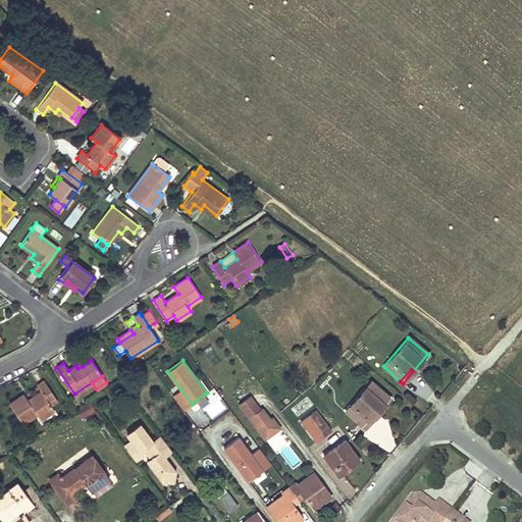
[(23,394),(9,403),(22,423),(36,414),(40,419),(54,410),(50,404),(57,400),(44,380),(37,384),(41,392),(28,400),(23,394)]
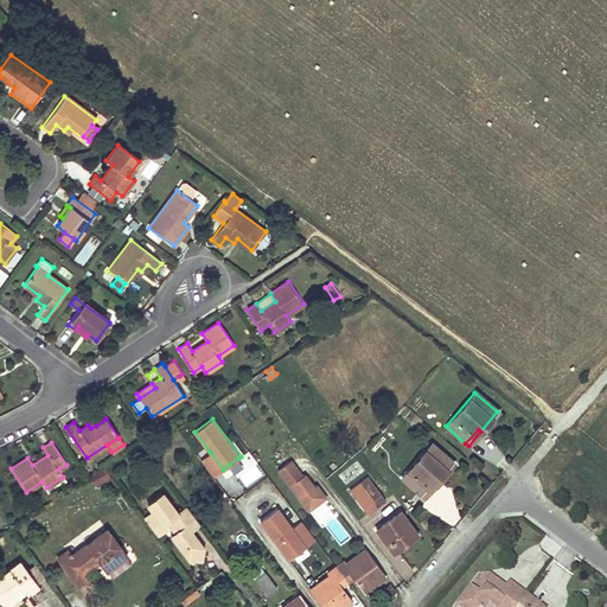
[(402,477),(421,493),(433,480),(436,483),(453,464),(430,443),(402,477)]
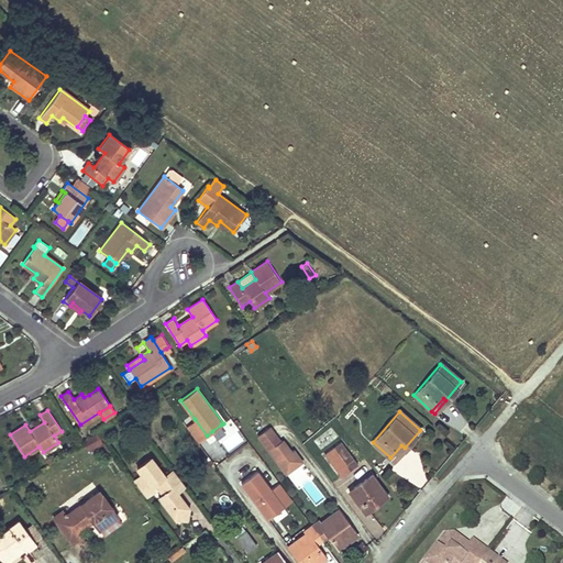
[(198,442),(207,435),(195,419),(187,426),(198,442)]
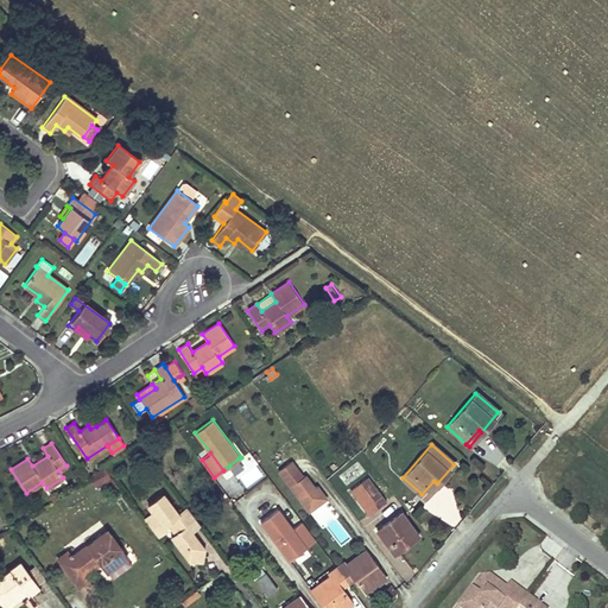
[(244,466),(239,458),(229,466),(234,473),(244,466)]
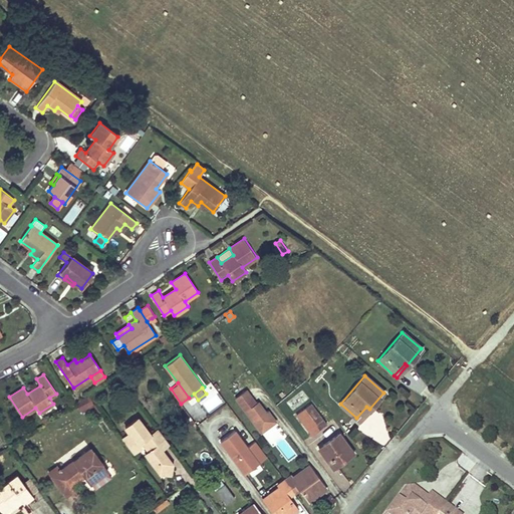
[(257,402),(248,389),(236,398),(246,411),(247,410),(257,402)]
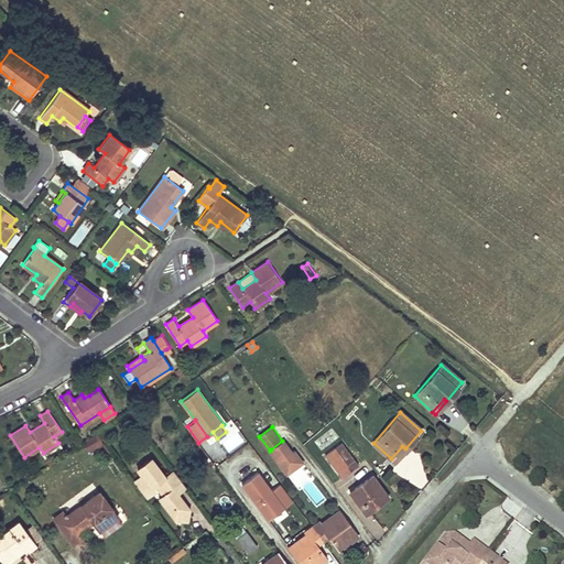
[(88,449),(101,442),(96,433),(83,441),(88,449)]
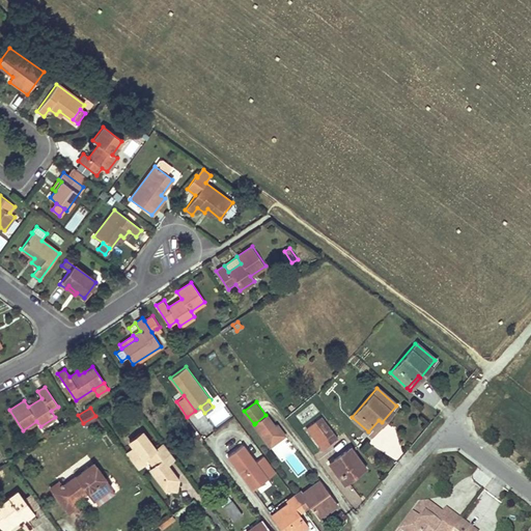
[(286,434),(278,423),(276,424),(268,414),(266,415),(255,423),(254,424),(270,446),(286,434)]
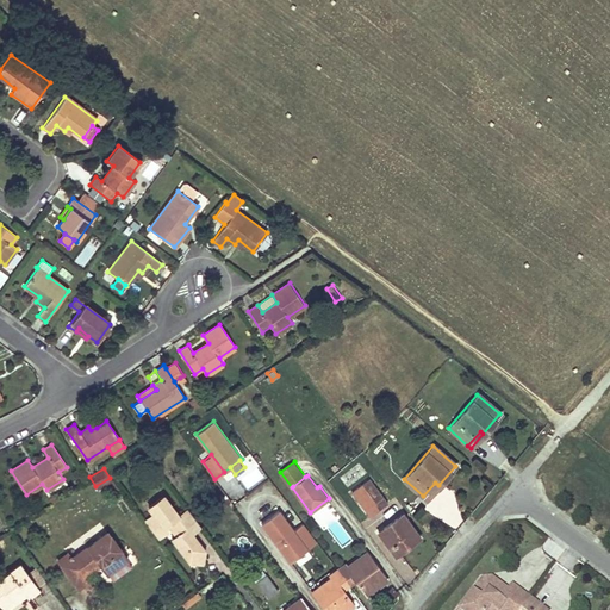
[(97,489),(111,480),(110,478),(95,486),(97,489)]
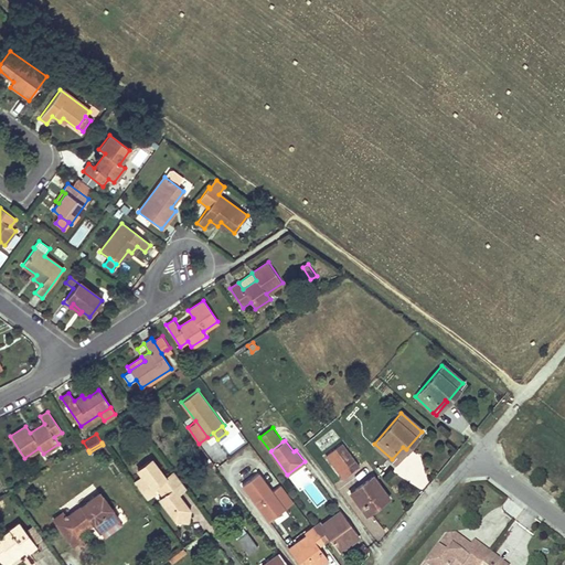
[(217,444),(208,450),(217,465),(227,458),(217,444)]
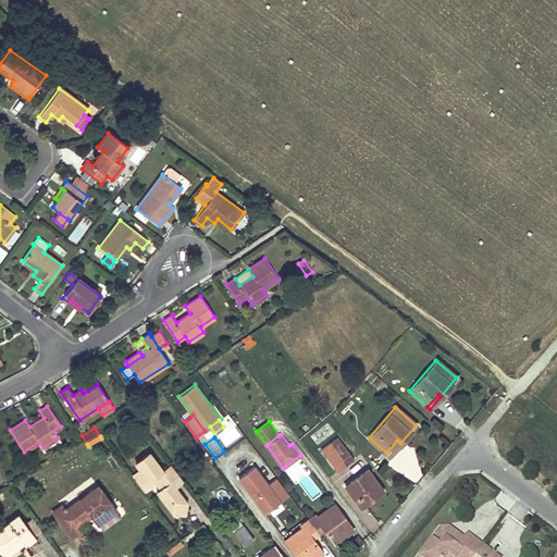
[(337,437),(321,449),(337,471),(354,459),(337,437)]
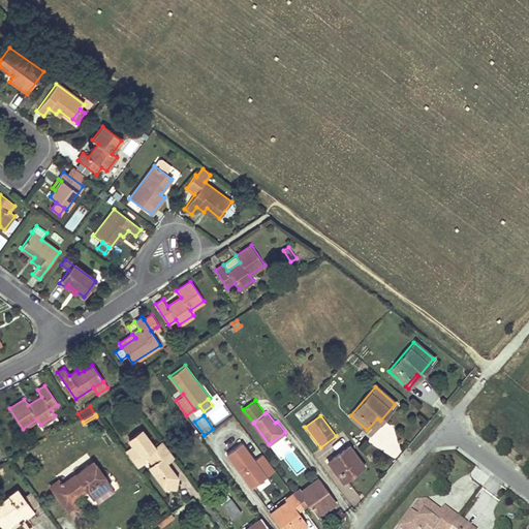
[(377,418),(367,430),(370,433),(380,421),(377,418)]
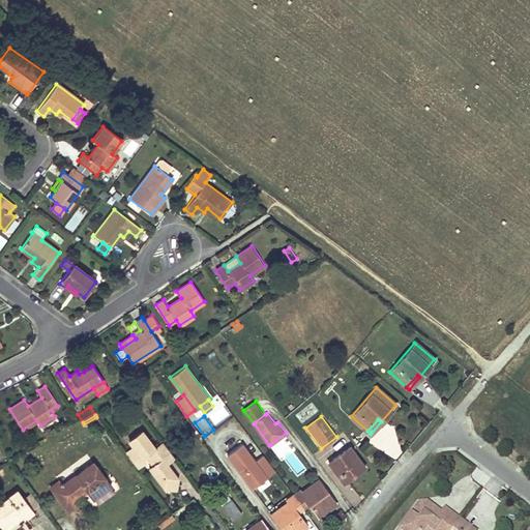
[(142,432),(129,441),(134,447),(143,459),(146,455),(154,466),(150,468),(166,488),(175,479),(171,473),(173,472),(167,464),(164,461),(155,449),(142,432)]
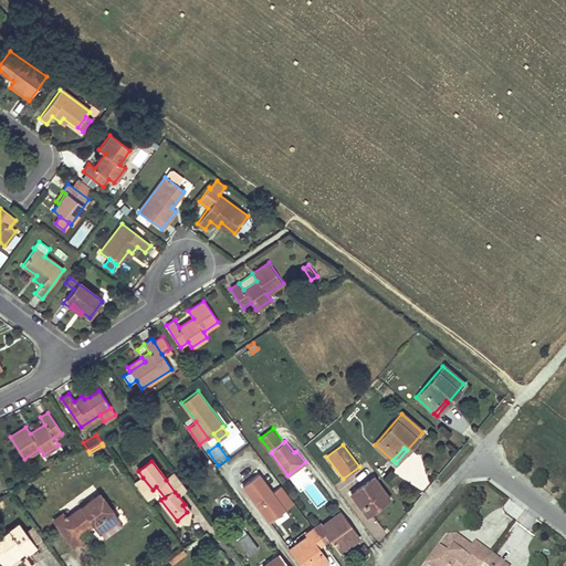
[(281,484),(273,491),(259,472),(241,485),(269,522),(294,502),(281,484)]
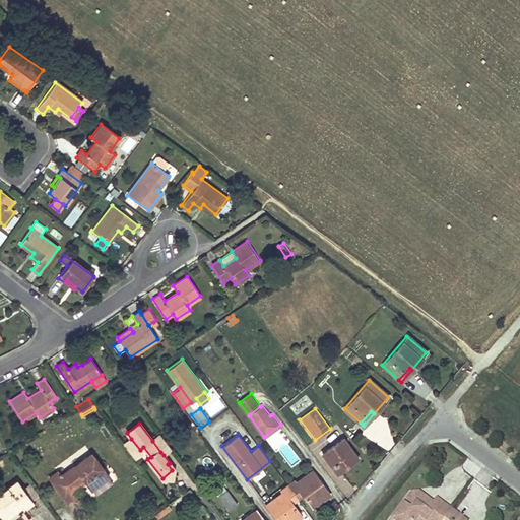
[(160,452),(164,455),(172,449),(160,435),(152,441),(160,452)]
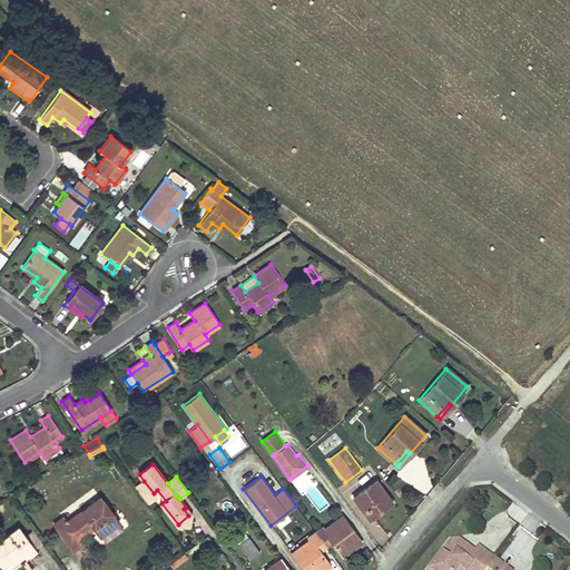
[(157,498),(161,503),(166,501),(157,490),(154,493),(144,481),(135,488),(147,504),(157,498)]
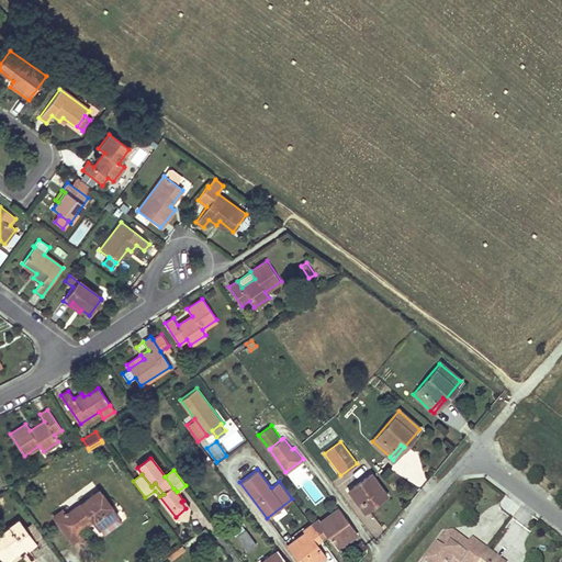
[(371,474),(348,490),(364,512),(386,495),(371,474)]
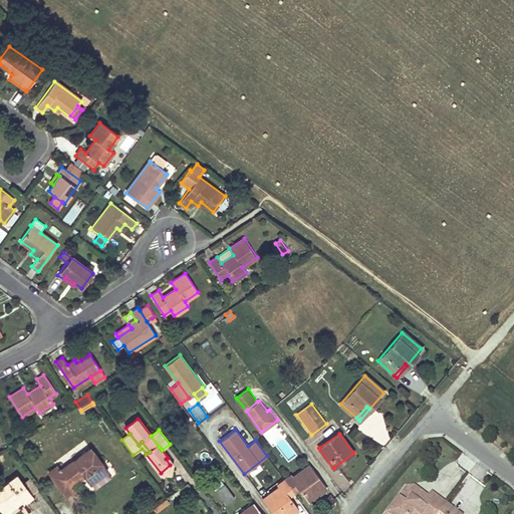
[(56,467),(48,472),(65,495),(73,490),(70,486),(84,475),(90,483),(106,472),(90,449),(59,471),(56,467)]
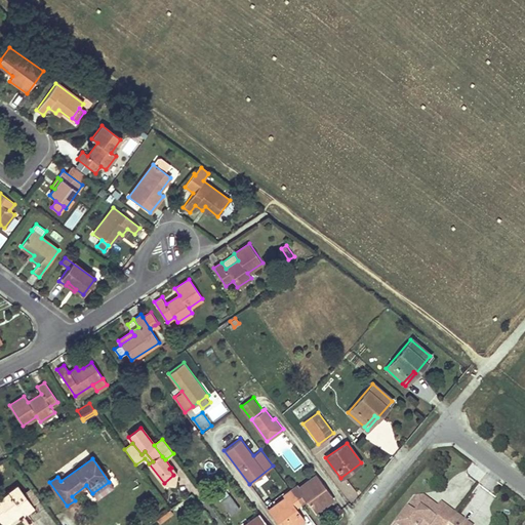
[(173,475),(164,483),(174,484),(175,473),(171,468),(169,469),(173,475)]
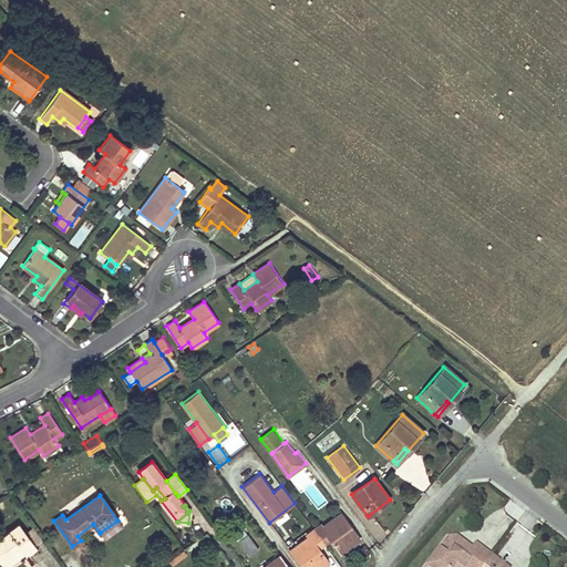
[(320,524),(313,528),(323,544),(330,539),(340,553),(359,539),(340,514),(322,526),(320,524)]
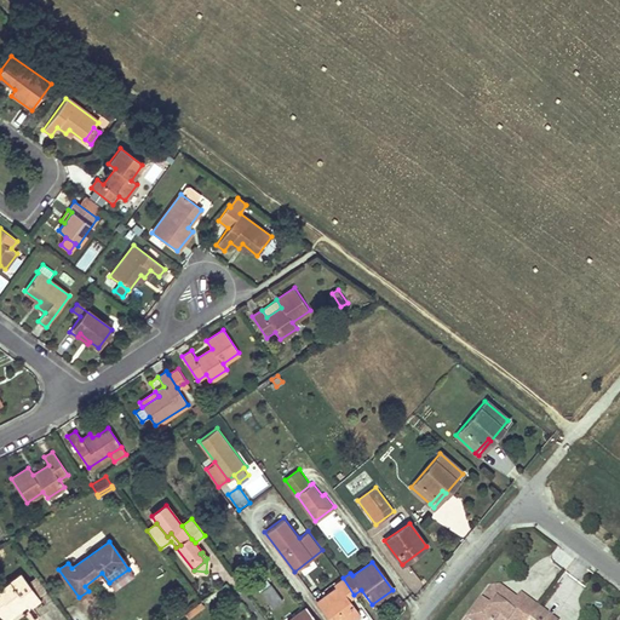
[(0,587),(0,615),(0,616),(23,600),(26,604),(28,607),(39,598),(19,573),(0,587)]
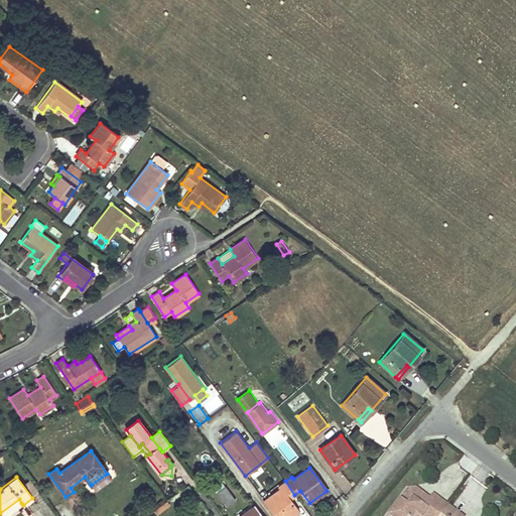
[(294,495),(285,481),(278,486),(280,489),(264,500),(275,515),(291,515),(298,512),(289,499),(294,495)]
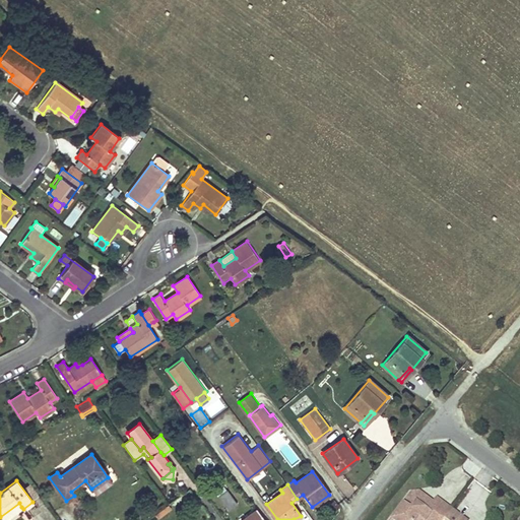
[(226,490),(218,496),(229,510),(237,504),(226,490)]
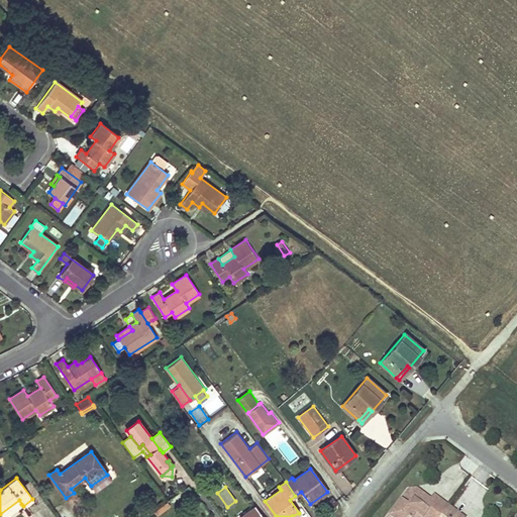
[(431,499),(417,488),(409,489),(427,503),(431,499)]
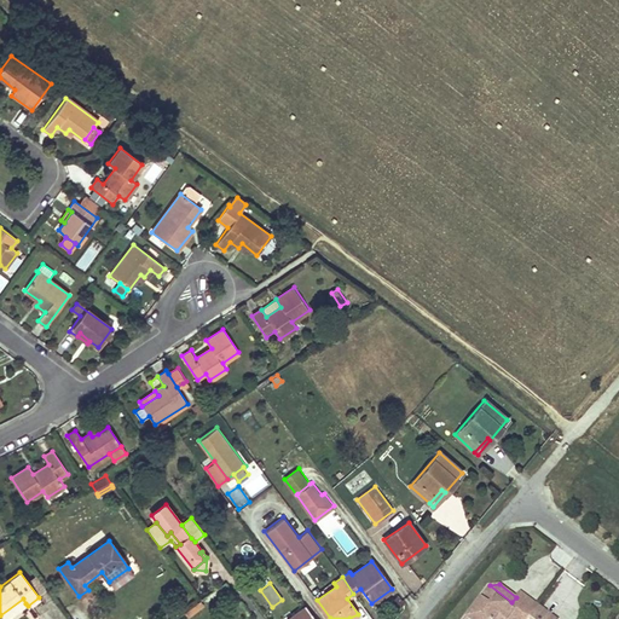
[(526,618),(537,605),(520,591),(516,597),(512,602),(490,585),(467,617),(469,618),(526,618)]
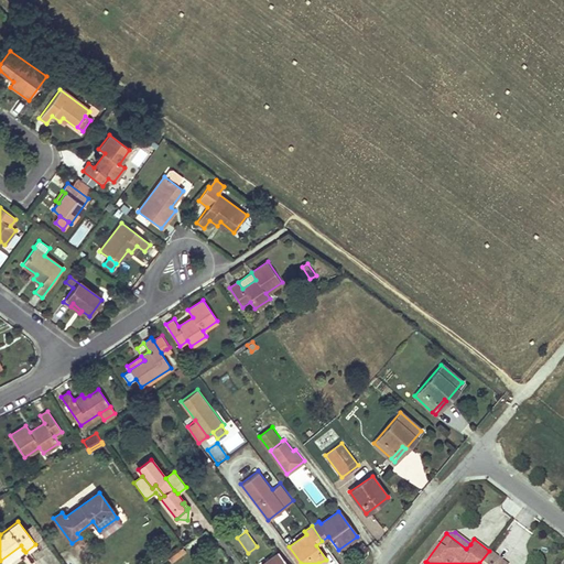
[(21,545),(0,561),(2,563),(4,563),(23,550),(21,545)]
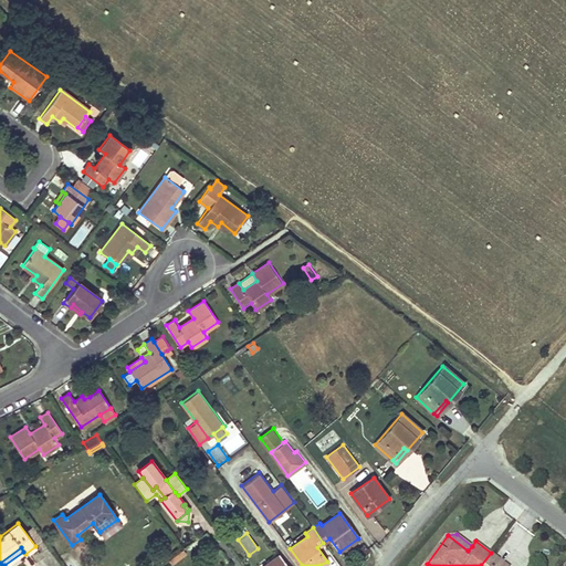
[(169,559),(173,565),(187,554),(182,549),(169,559)]
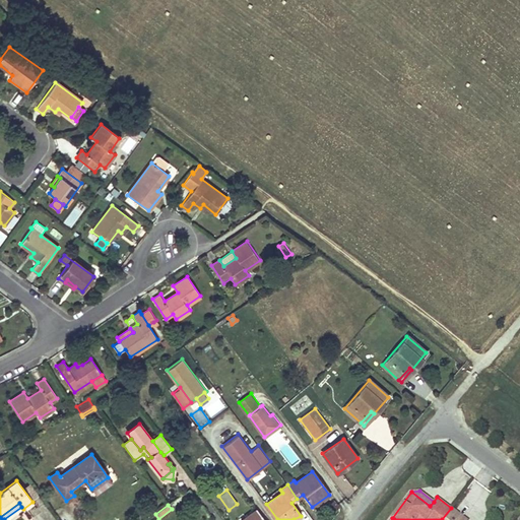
[(465,519),(467,519),(452,508),(451,508),(442,519),(465,519)]
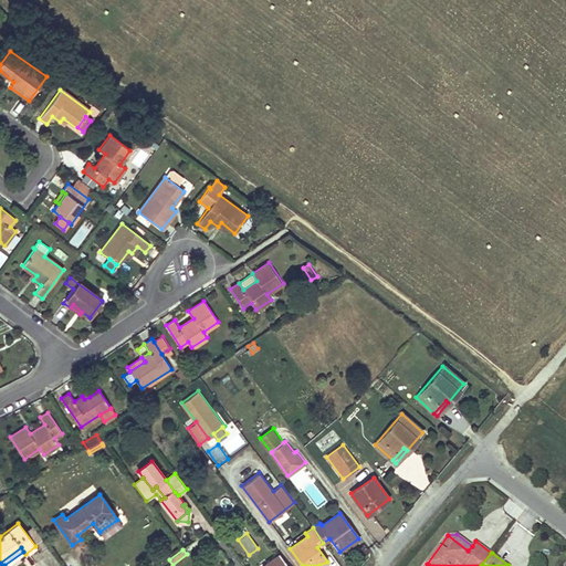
[(287,565),(280,554),(262,565),(287,565)]
